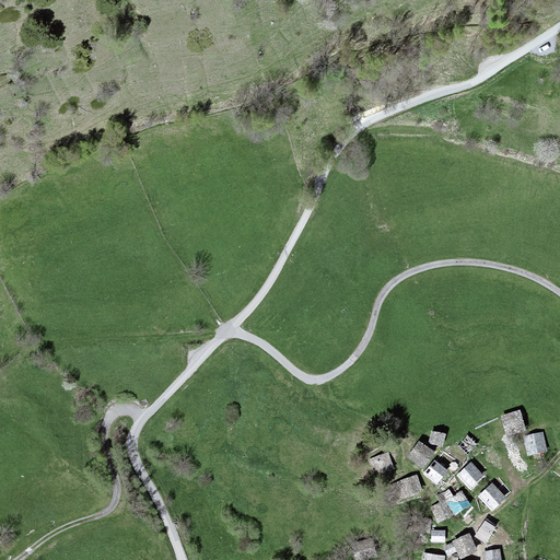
[(503,418),(508,433),(523,429),(518,412),(503,418)]
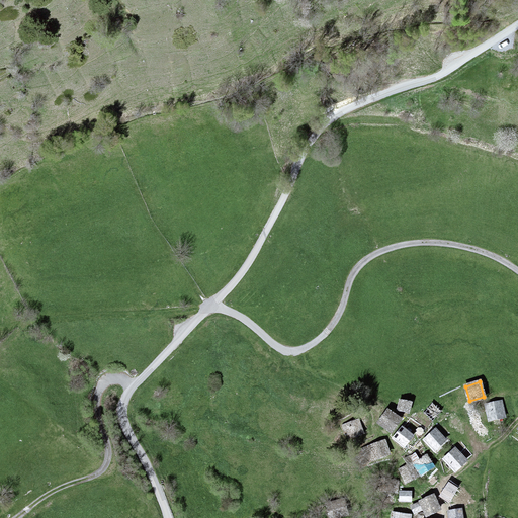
[(411,403),(401,400),(398,409),(409,412),(411,403)]
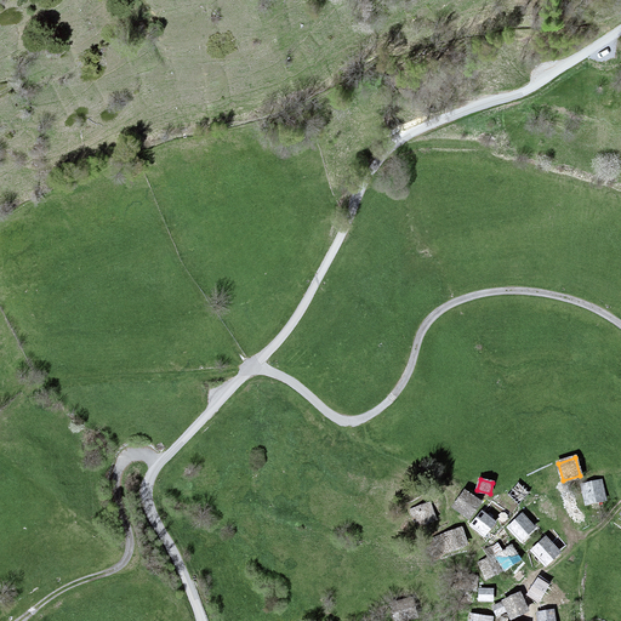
[(587,503),(605,499),(600,482),(582,485),(587,503)]
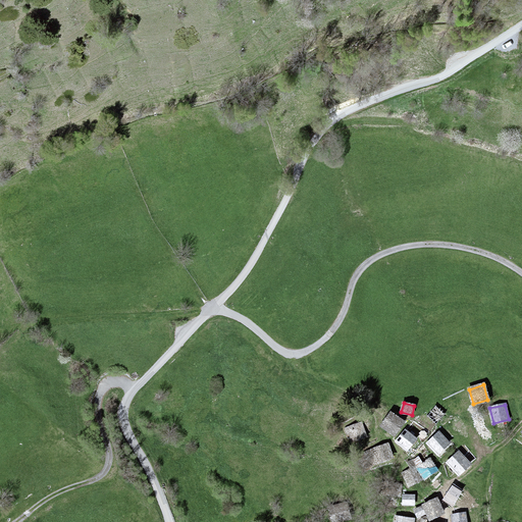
[(404,422),(390,413),(381,426),(394,435),(404,422)]
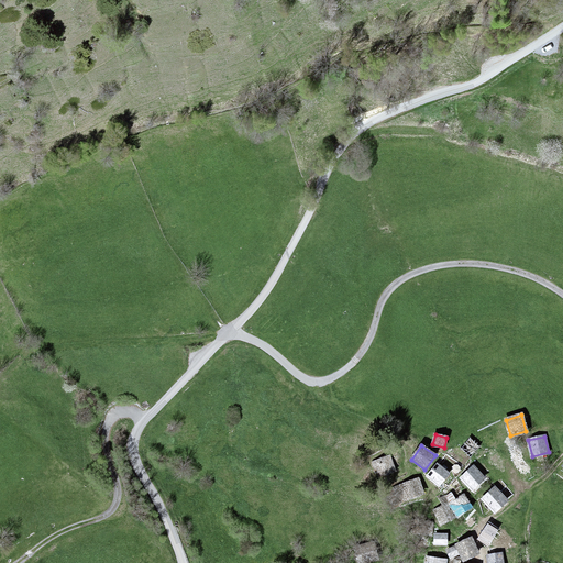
[(395,471),(389,456),(373,462),(379,476),(395,471)]
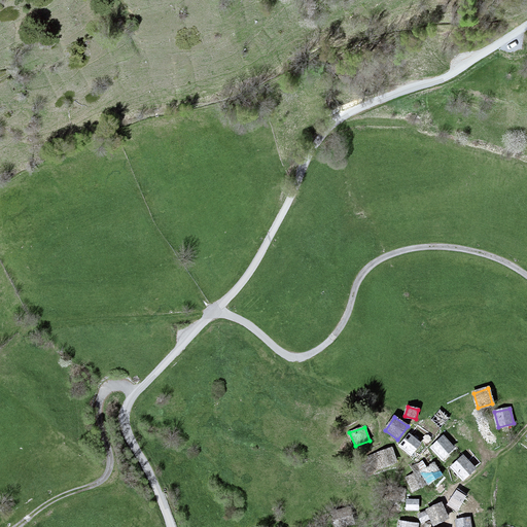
[(420,444),(409,434),(399,445),(411,454),(420,444)]
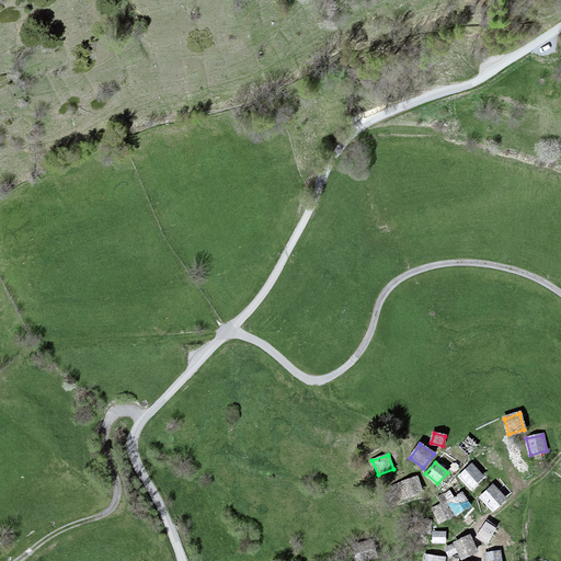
[(482,477),(471,465),(460,477),(470,488),(482,477)]
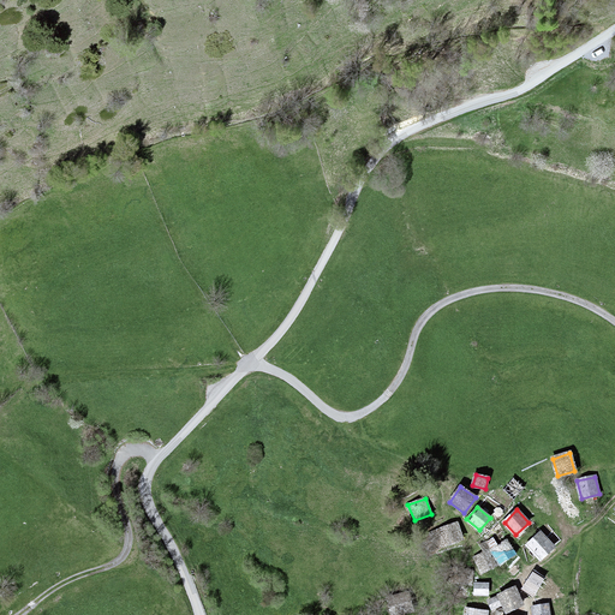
[(463,539),(457,525),(431,533),(437,549),(463,539)]
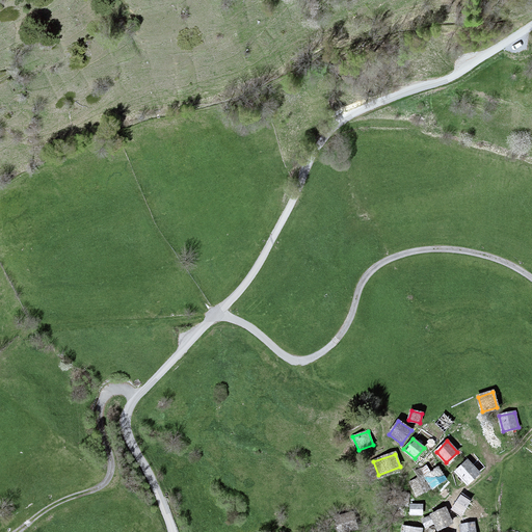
[(479,473),(467,460),(455,472),(468,484),(479,473)]
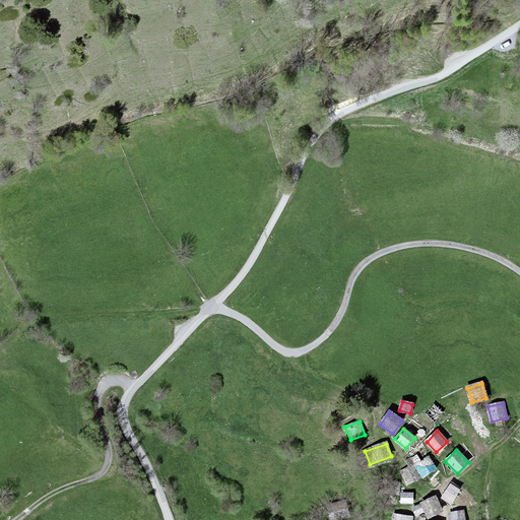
[(435,468),(428,458),(415,466),(423,476),(435,468)]
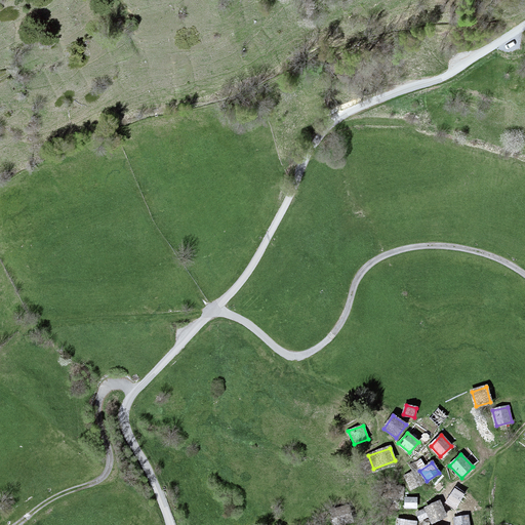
[(423,483),(417,471),(405,477),(411,488),(423,483)]
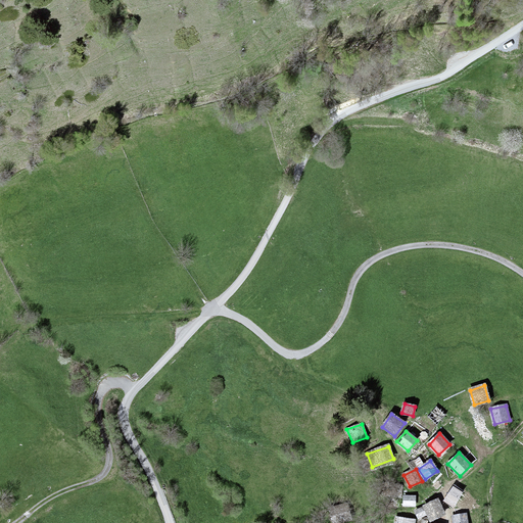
[(462,492),(454,487),(445,501),(454,506),(462,492)]
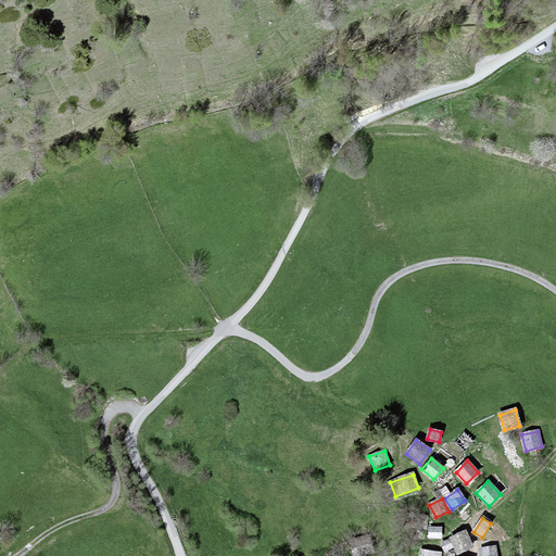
[(441,538),(441,528),(429,528),(429,538),(441,538)]
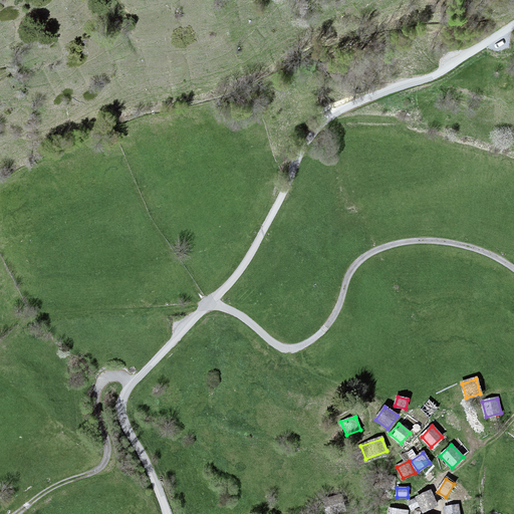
[(437,505),(430,492),(408,502),(411,509),(420,505),(423,512),(437,505)]
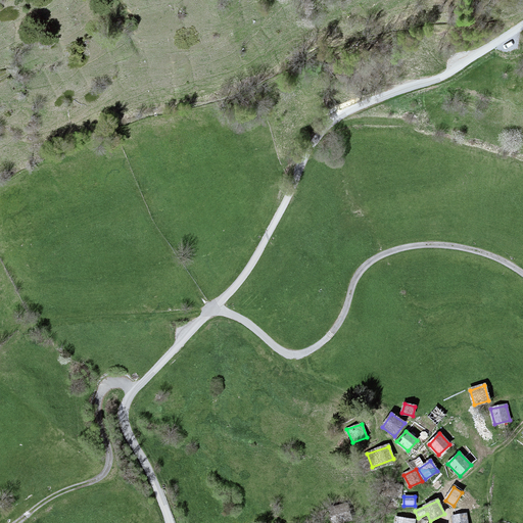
[(335,522),(350,519),(346,505),(330,509),(333,522),(335,522)]
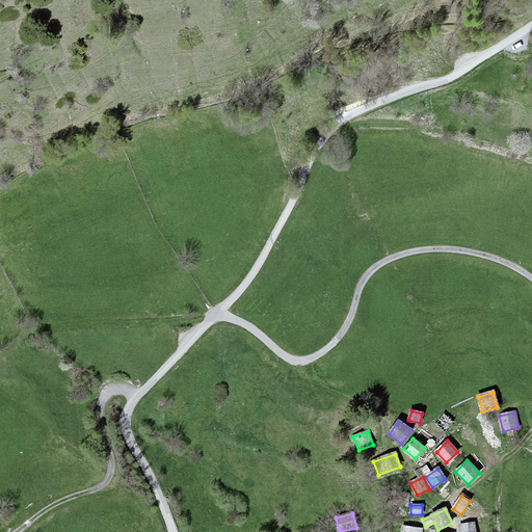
All buildings are outlined.
